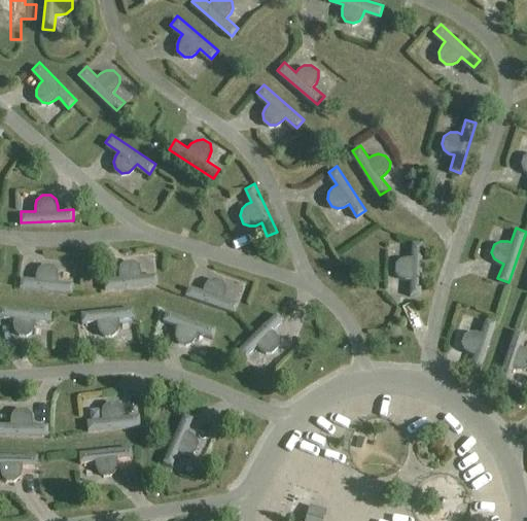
[(421,293),(423,241),(412,240),(412,255),(408,255),(401,256),(395,262),(395,270),(399,275),(406,278),(411,278),(412,293),(421,293)]
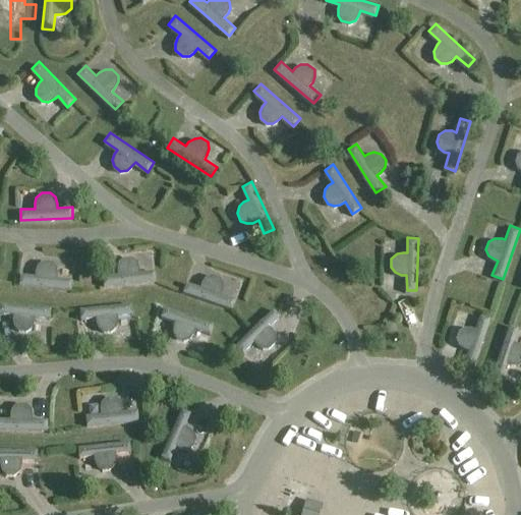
[(101,276),(102,287),(154,282),(153,273),(138,274),(137,269),(135,264),(129,259),(122,260),(117,264),(116,270),(116,276),(101,276)]
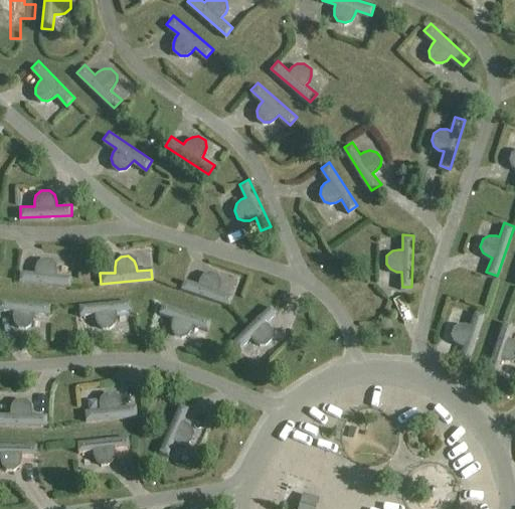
[(367,292),(380,290),(373,257),(353,261),(358,282),(365,281),(367,292)]
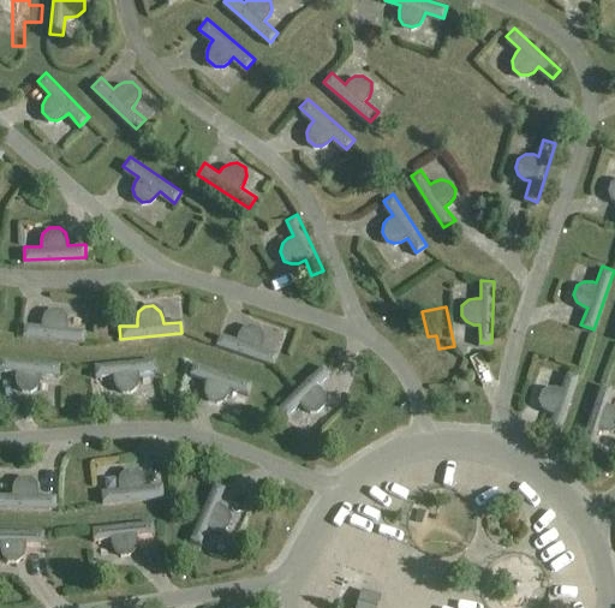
[(21,325),(19,338),(81,344),(82,332),(65,331),(65,325),(64,317),(58,311),(49,310),(42,314),(40,321),(39,327),(21,325)]
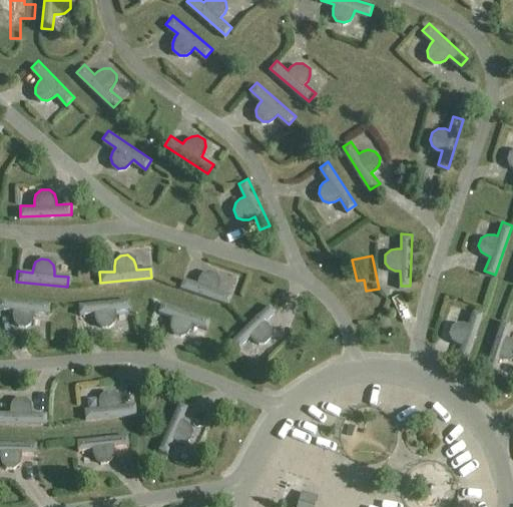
[(219,283),(219,277),(217,272),(208,269),(202,272),(199,277),(198,282),(184,277),(180,287),(229,303),(233,292),(218,288),(219,283)]
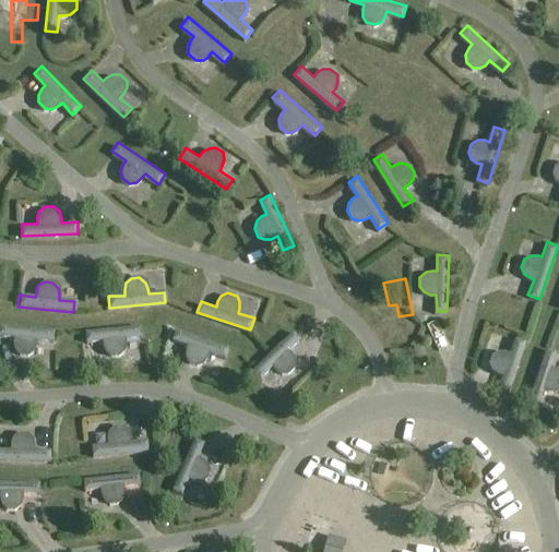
[(52,342),(52,330),(0,325),(0,336),(12,337),(12,343),(13,348),(19,355),(26,355),(33,351),(35,346),(36,339),(52,342)]
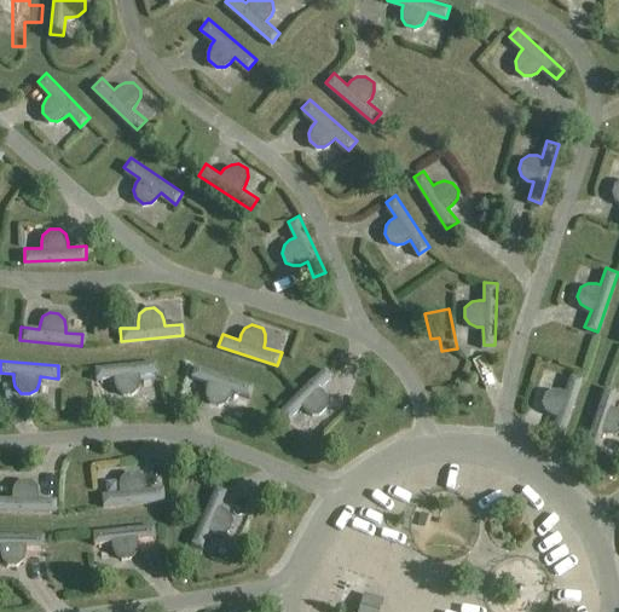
[(155,375),(155,362),(93,368),(93,379),(111,377),(111,384),(115,390),(121,396),(131,394),(136,390),(138,382),(137,376),(155,375)]
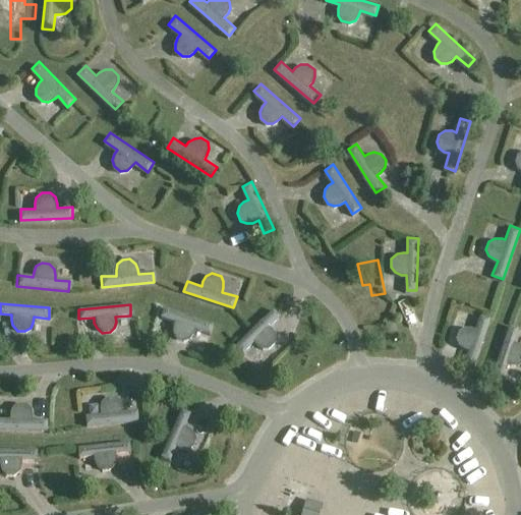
[(211,333),(214,323),(165,305),(161,316),(175,320),(174,324),(174,331),(177,337),(184,340),(191,337),(194,332),(196,328),(211,333)]
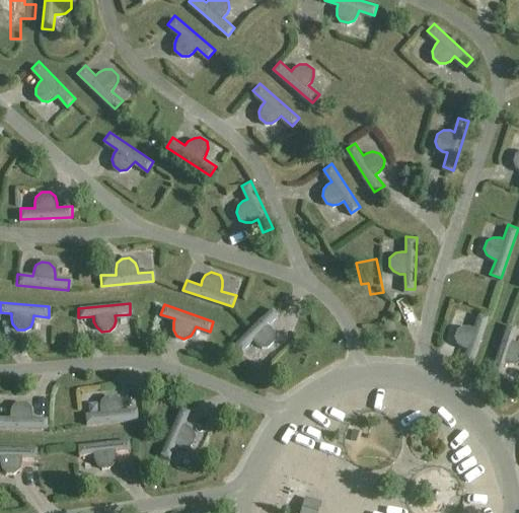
[(269,346),(275,339),(276,333),(272,326),(269,323),(280,313),(273,306),(235,342),(242,349),(253,339),(256,343),(263,346),(269,346)]
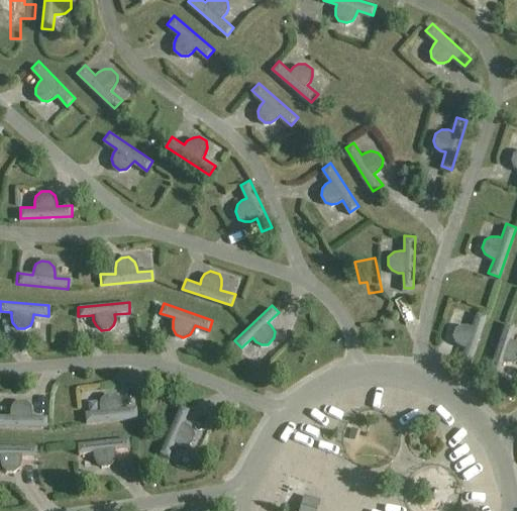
[(470,364),(487,314),(477,311),(472,325),(468,324),(462,323),(455,327),(452,334),(455,340),(461,344),(466,346),(459,360),(470,364)]
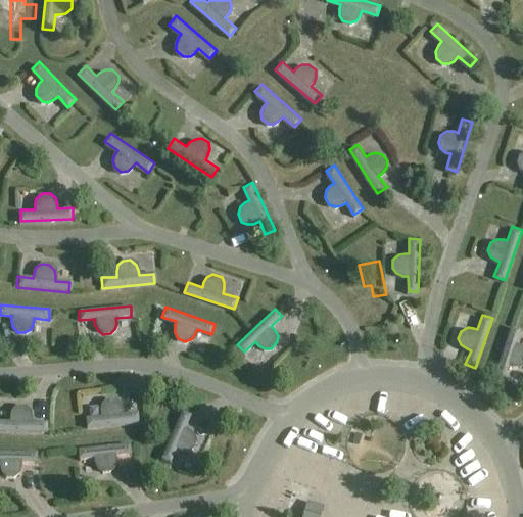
[(521,365),(522,363),(522,344),(521,343),(517,342),(521,328),(512,325),(494,374),(506,377),(509,364),(515,365),(521,365)]
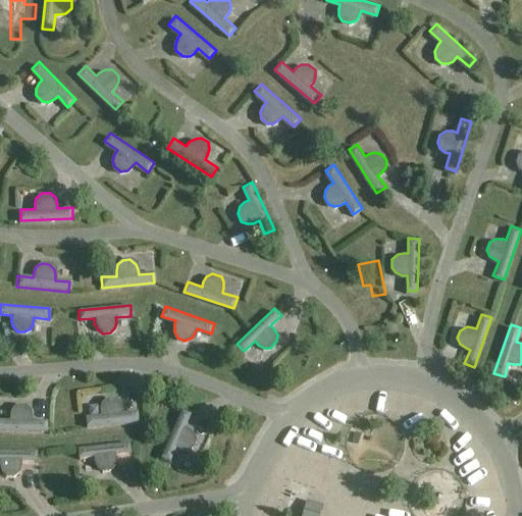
[(123,411),(123,406),(120,400),(115,396),(107,397),(102,402),(101,408),(101,413),(87,414),(88,425),(140,420),(139,410),(123,411)]
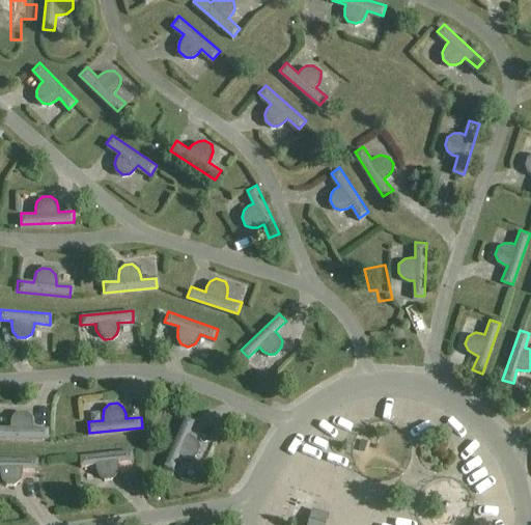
[(33,426),(33,421),(32,414),(27,410),(19,410),(14,414),(11,420),(10,425),(0,424),(0,436),(49,437),(49,426),(33,426)]
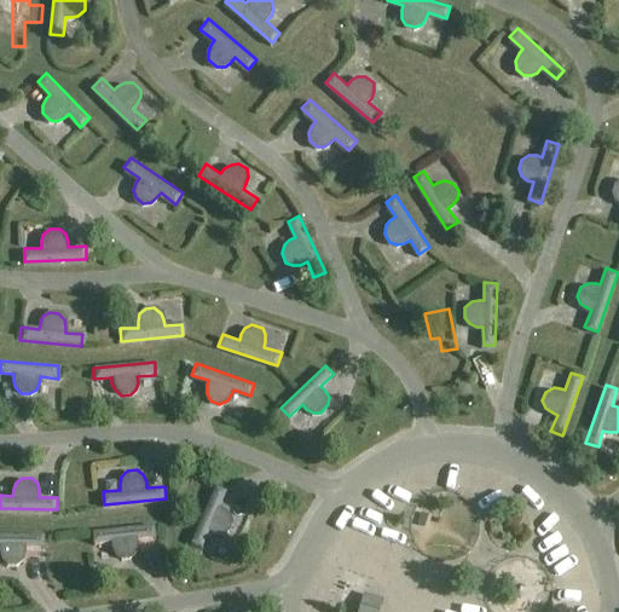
[(223,532),(231,529),(235,520),(231,512),(226,507),(220,504),(227,489),(217,484),(191,541),(203,546),(209,530),(214,531),(223,532)]
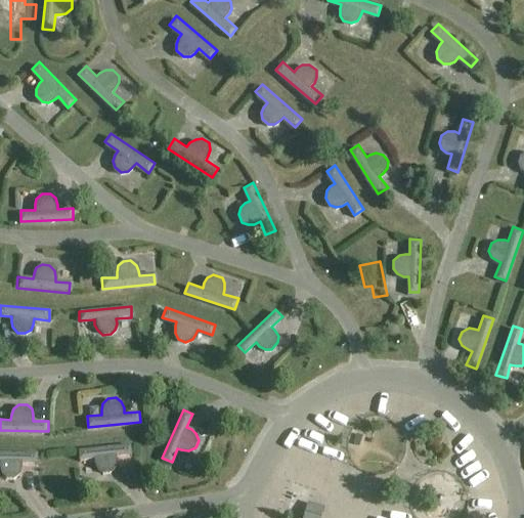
[(118,459),(118,455),(132,454),(131,442),(79,448),(80,459),(95,457),(95,461),(97,468),(103,472),(112,471),(117,466),(118,459)]
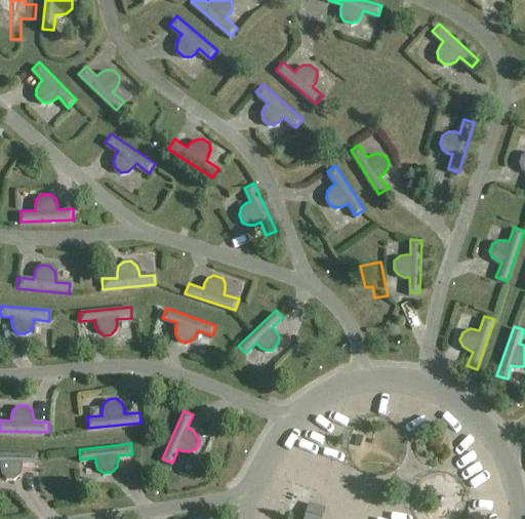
[(38,463),(38,452),(0,450),(0,462),(0,466),(2,472),(6,477),(15,477),(21,473),(23,467),(23,462),(38,463)]
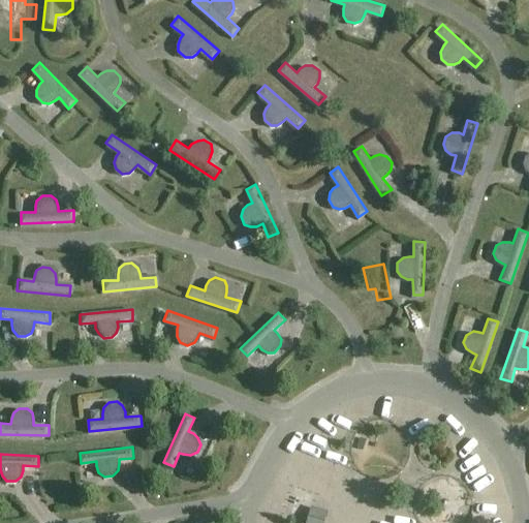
[(407,522),(419,522),(417,511),(405,514),(407,522)]
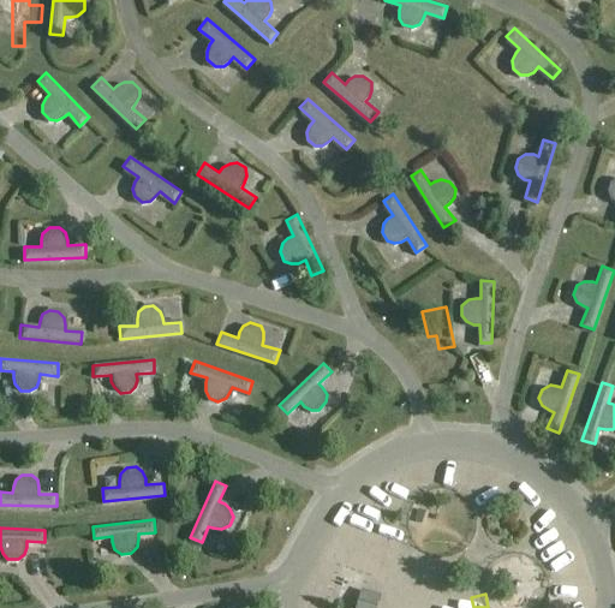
[(318,595),(315,607),(338,607),(339,598),(318,595)]
